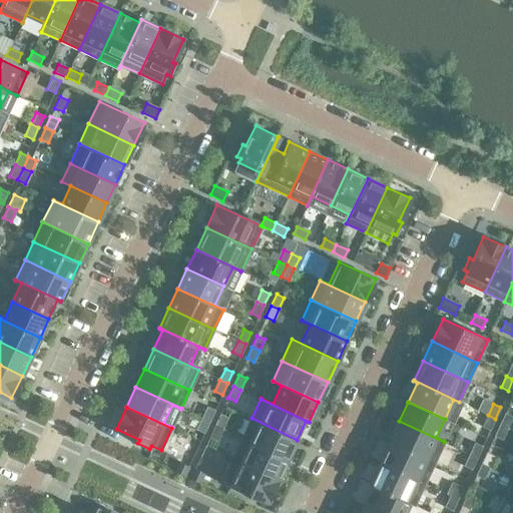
[(207,407),(201,418),(209,421),(214,410),(207,407)]
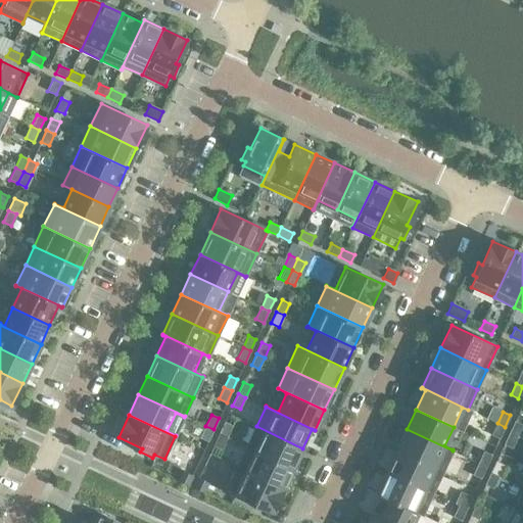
[(515,421),(510,433),(517,436),(522,425),(515,421)]
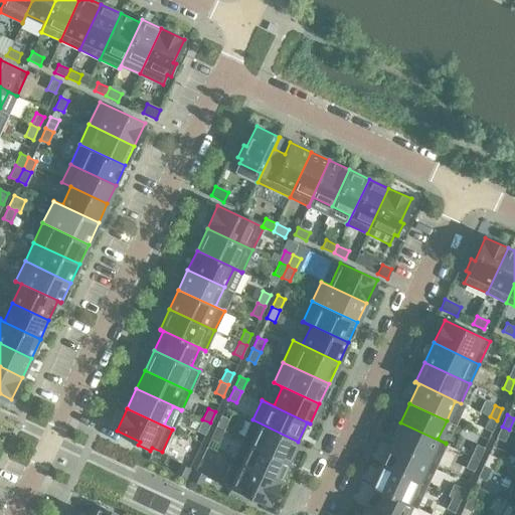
[(221,415),(215,426),(223,431),(228,418),(221,415)]
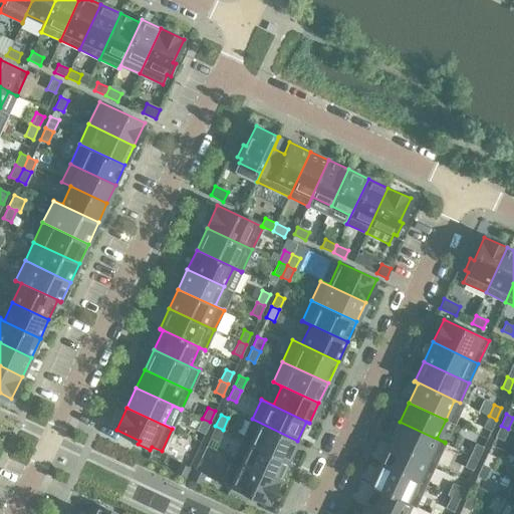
[(491,431),(496,420),(489,416),(483,427),(491,431)]
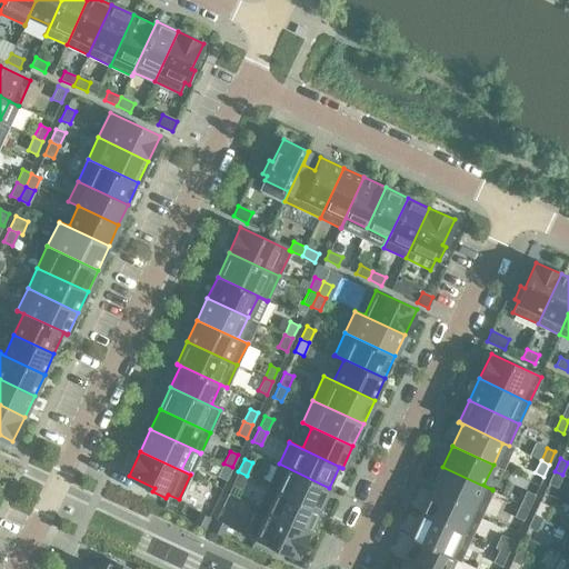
[(227,480),(232,467),(223,463),(218,476),(227,480)]
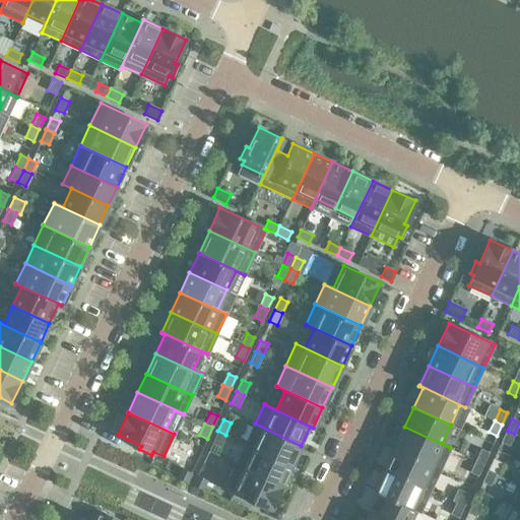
[(291,465),(301,446),(255,424),(245,444),(291,465)]
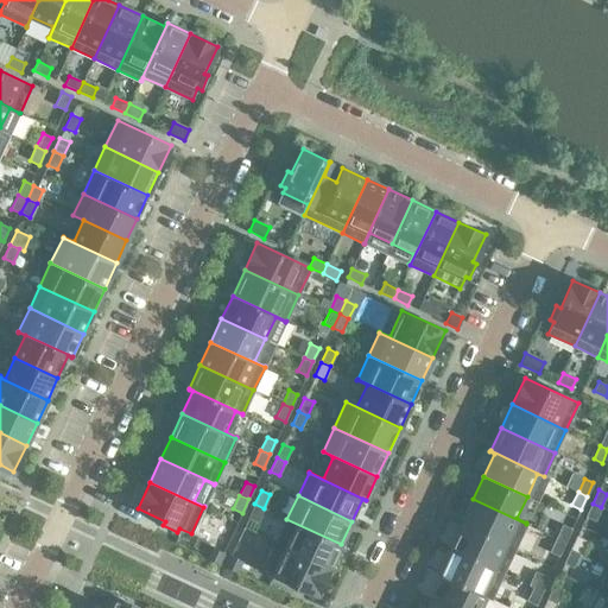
[(526,524),(473,499),(461,525),(514,550),(526,524)]
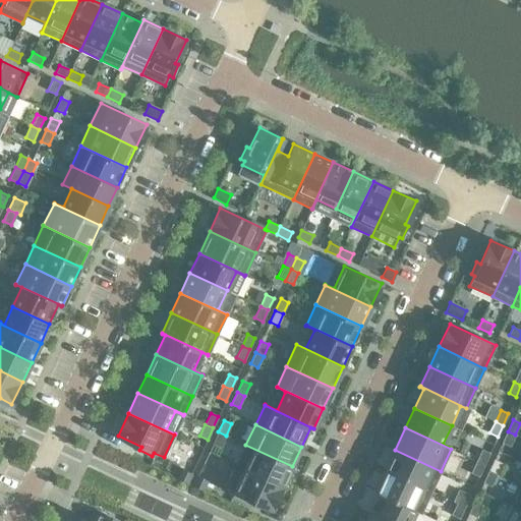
[(221,447),(226,436),(218,431),(213,444),(221,447)]
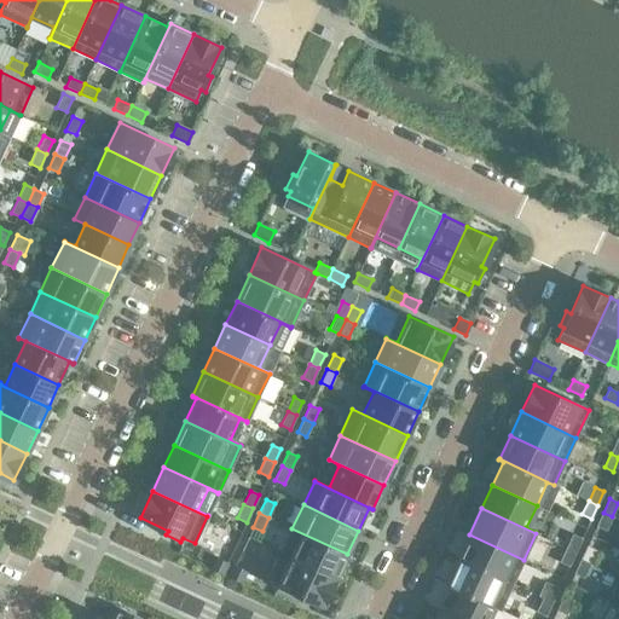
[(606,531),(612,516),(603,513),(596,526),(606,531)]
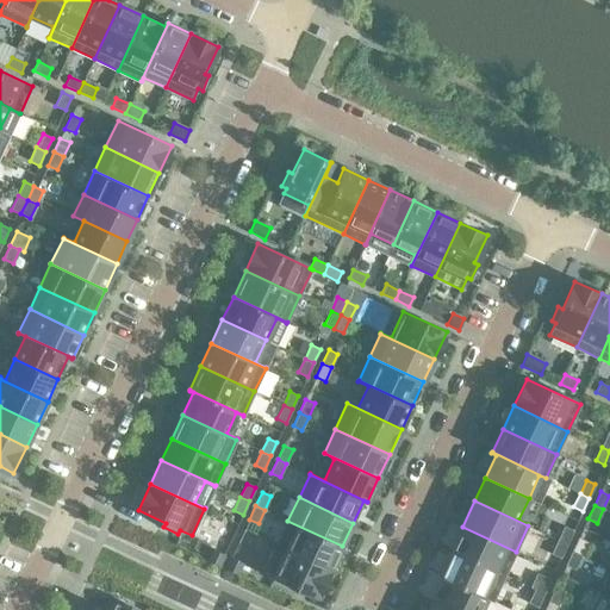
[(342,546),(287,521),(278,543),(277,543),(331,570),(342,546)]
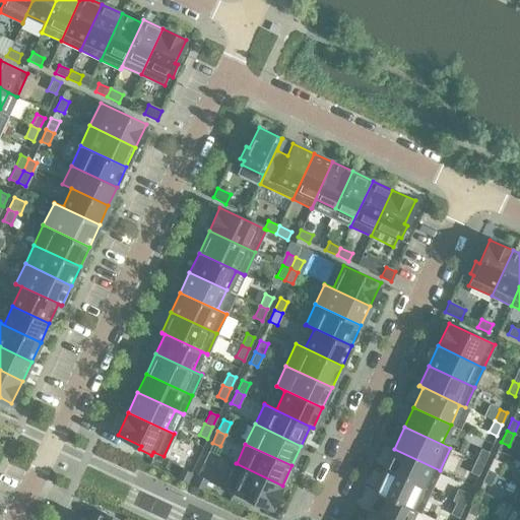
[(440,470),(394,449),(384,468),(431,491),(440,470)]
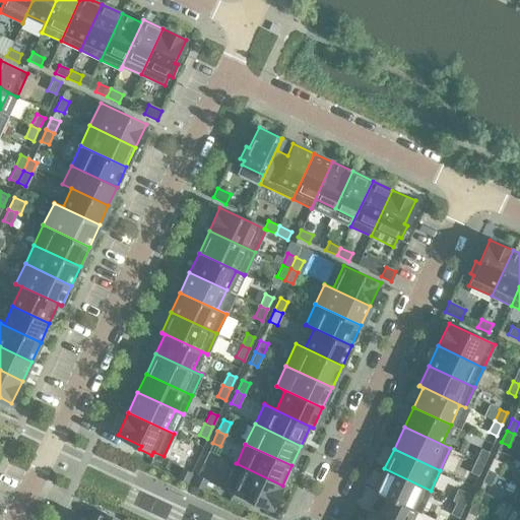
[(481,449),(475,460),(483,464),(489,452),(481,449)]
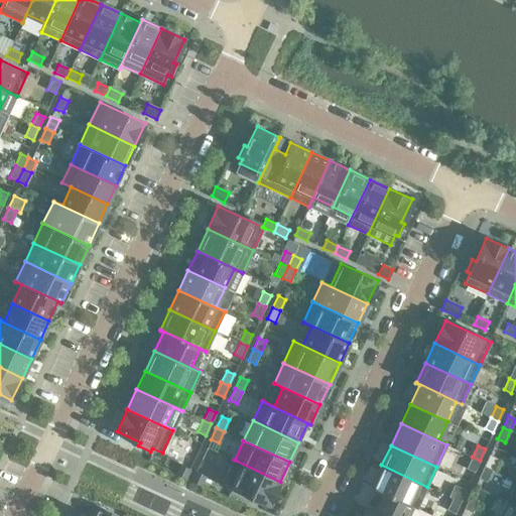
[(490,455),(484,467),(492,470),(497,459),(490,455)]
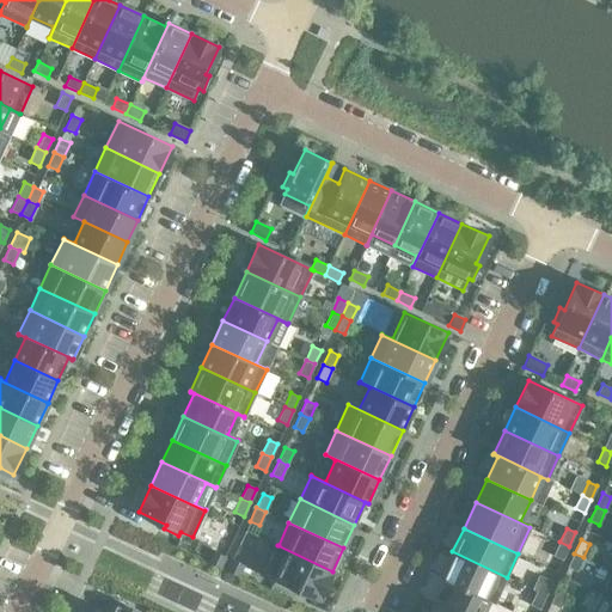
[(563,560),(569,546),(560,542),(554,556),(563,560)]
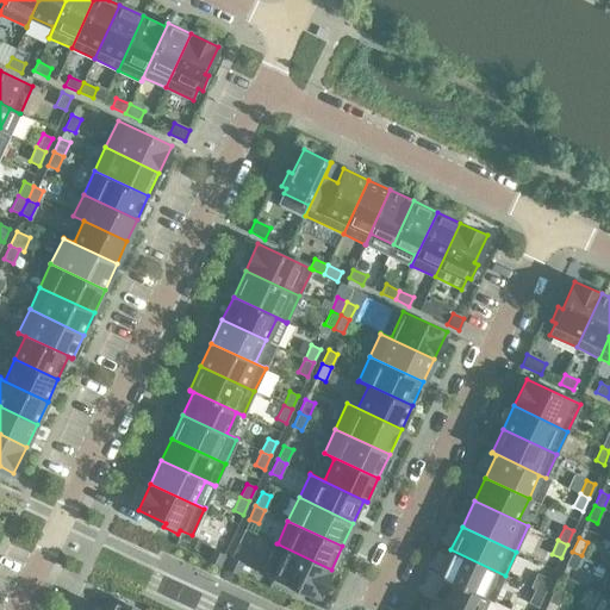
[(318,596),(331,570),(277,543),(265,571),(277,577),(274,580),(288,587),(291,583),(318,596)]
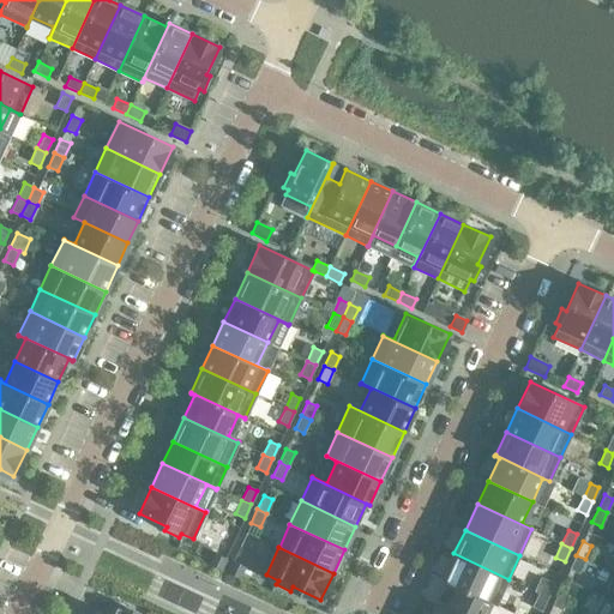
[(221,570),(226,558),(215,553),(209,564),(221,570)]
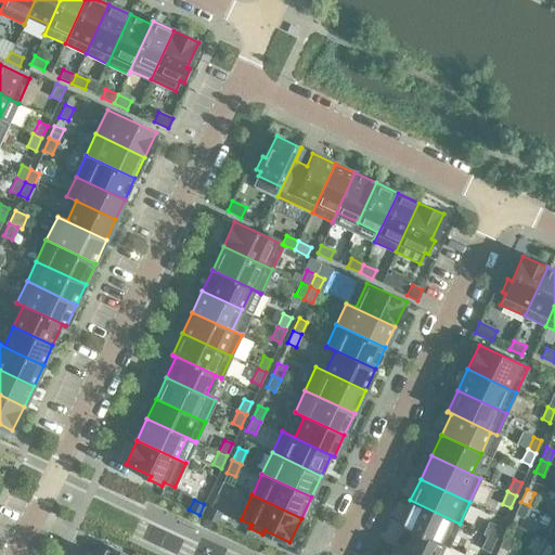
[(460,524),(410,500),(399,524),(449,546),(460,524)]
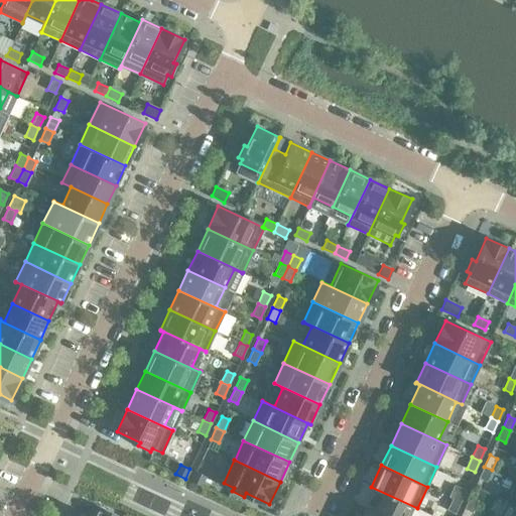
[(487,482),(492,470),(484,467),(479,478),(487,482)]
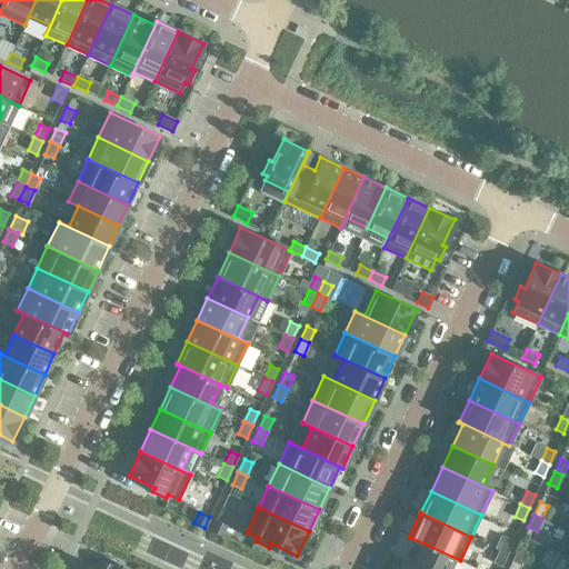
[(216,520),(211,530),(221,536),(226,525),(216,520)]
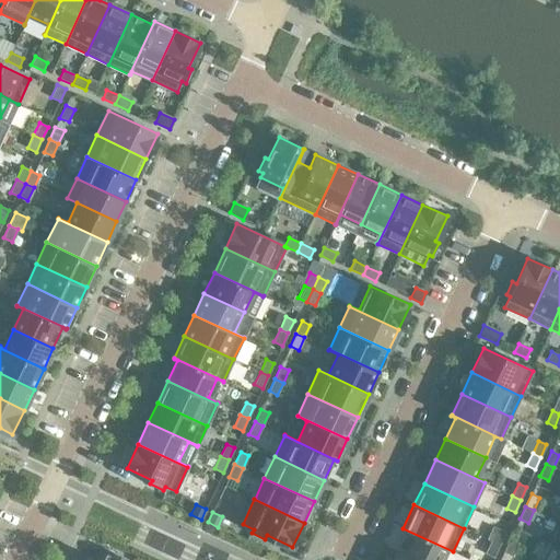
[(559,548),(559,522),(550,544),(559,548)]
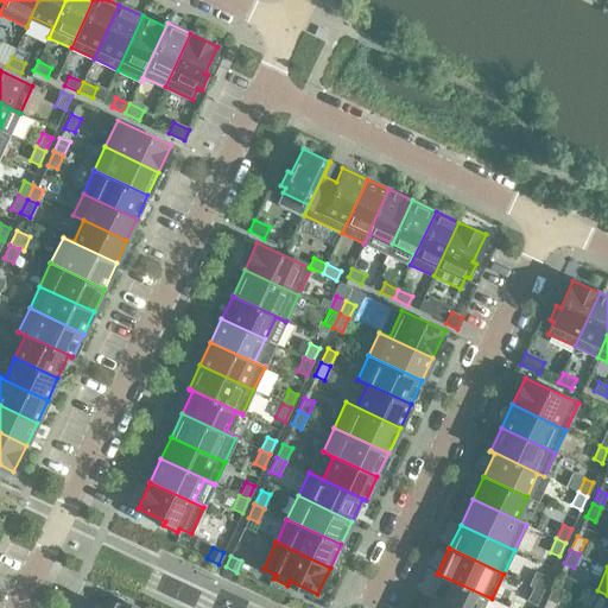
[(529,586),(533,587),(543,591),(549,578),(536,571),(529,586)]
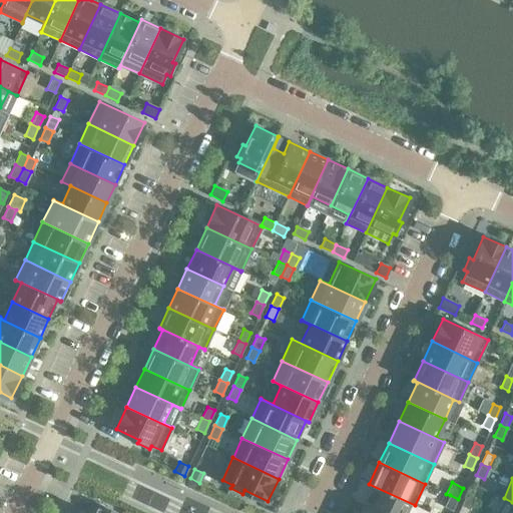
[(415,505),(369,484),(369,485),(372,486),(363,505),(379,512),(404,512),(409,504),(414,506),(415,505)]
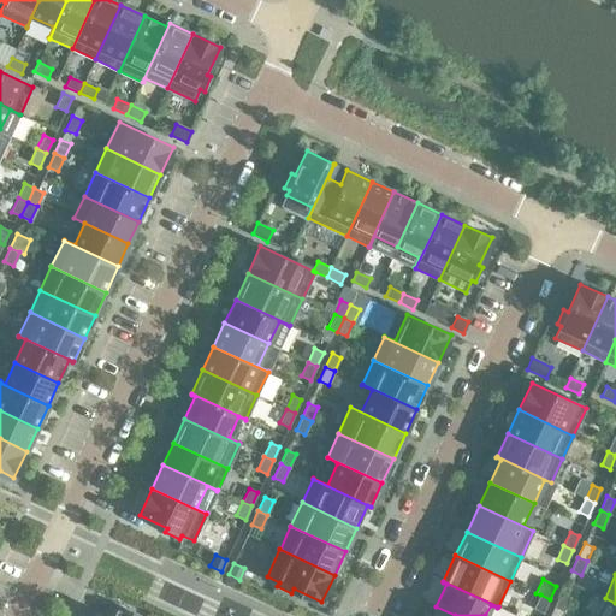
[(561,593),(555,606),(564,611),(570,597),(561,593)]
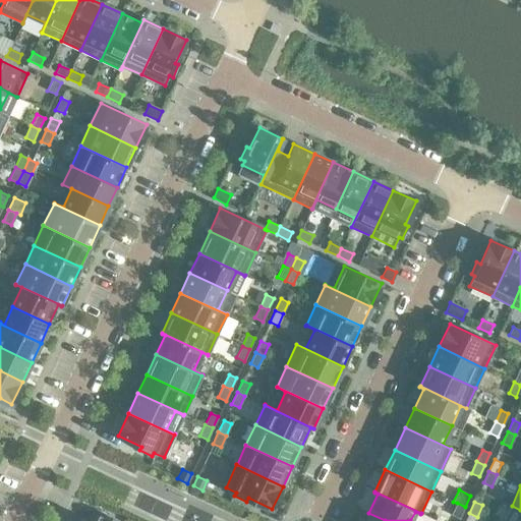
[(459,518),(465,507),(457,503),(452,515),(459,518)]
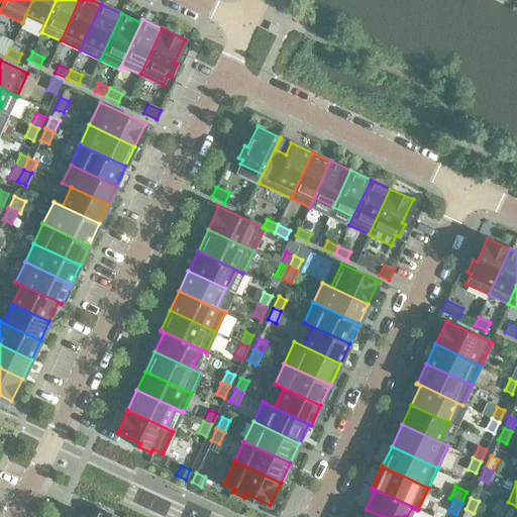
[(516,516),(516,506),(508,502),(508,503),(516,507),(511,516),(516,516)]
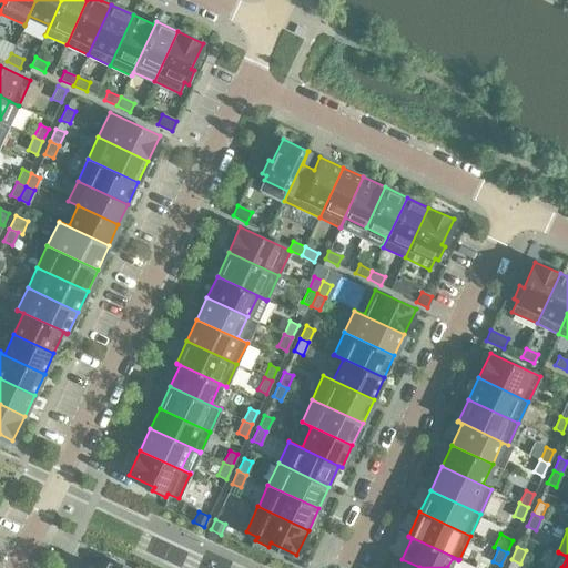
[(97,567),(89,564),(87,567),(131,567),(108,557),(102,567),(97,567)]
